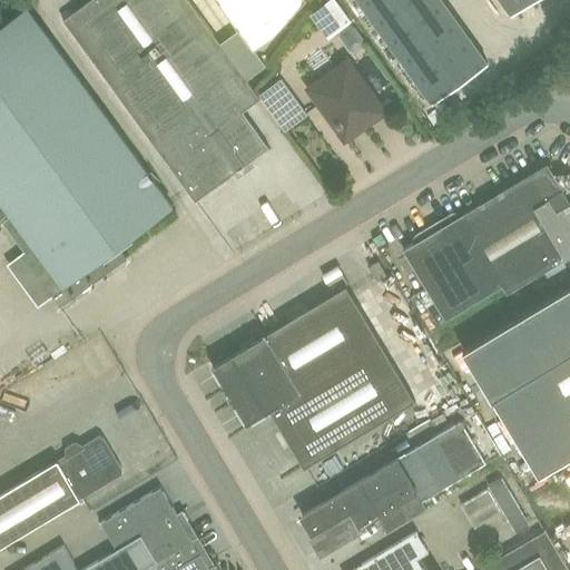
[(196,200),(271,147),(245,111),(263,99),(190,0),(91,0),(66,19),(196,200)]
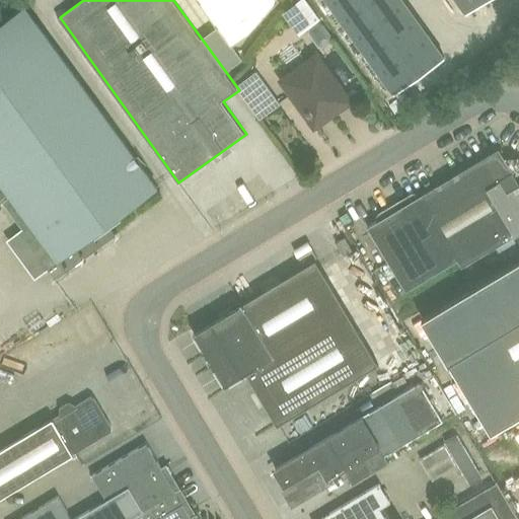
[(248,31),(277,0),(198,0),(231,45),(248,31)]
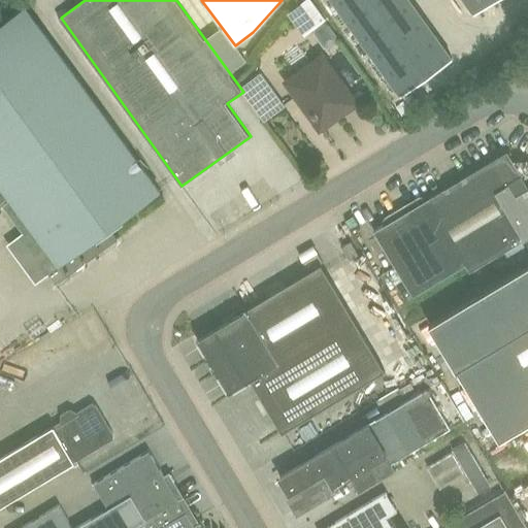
[(303,0),(287,13),(303,35),(325,20),(309,0),(303,0)]
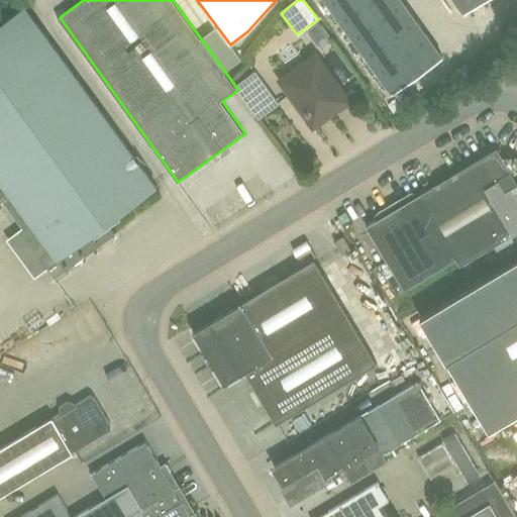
[(451,0),(462,15),(484,0),(451,0)]
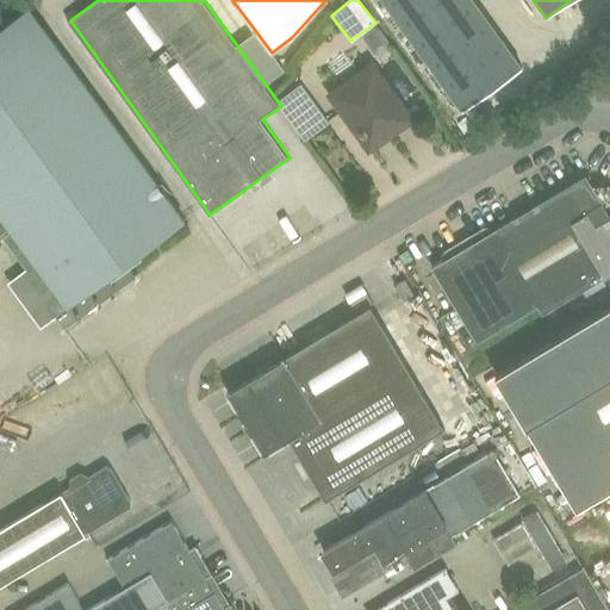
[(0,230),(26,268),(10,280),(43,325),(56,316),(66,329),(118,291),(137,278),(126,262),(184,222),(30,8),(0,30),(0,230)]
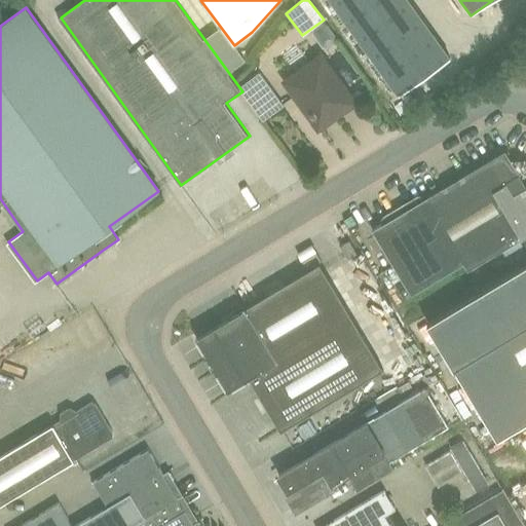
[(318,126),(351,103),(321,60),(288,83),(318,126)]
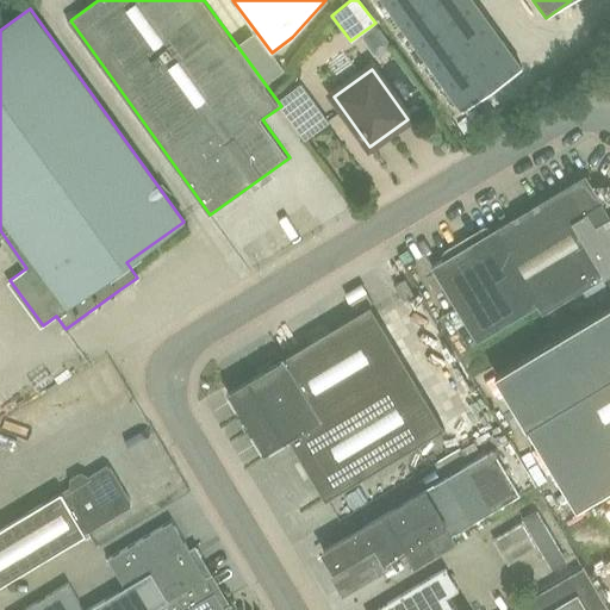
[(609,215),(586,175),(495,231),(433,268),(477,343),(540,305),(545,313),(609,274),(609,215)]
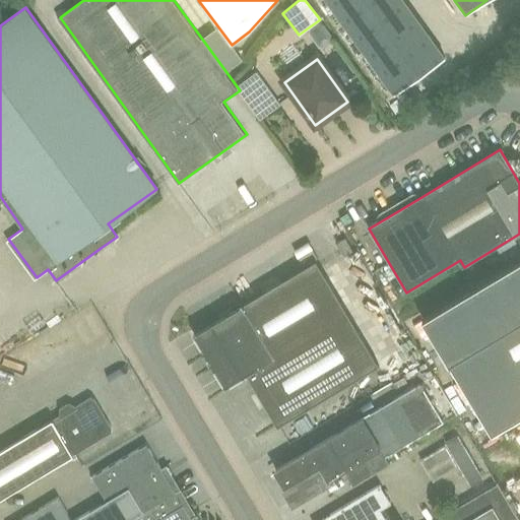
[(344,257),(352,252),(345,240),(337,244),(344,257)]
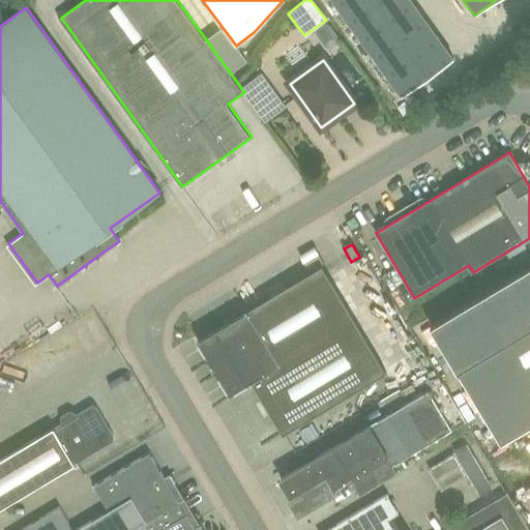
[(529,265),(430,326),(500,444),(529,425),(529,265)]
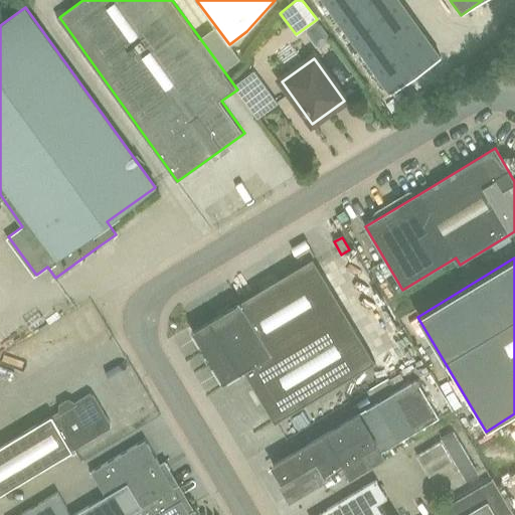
[(220,384),(241,372),(245,370),(277,421),(375,361),(313,260),(190,334),(200,351),(198,352),(208,368),(210,367),(220,384)]
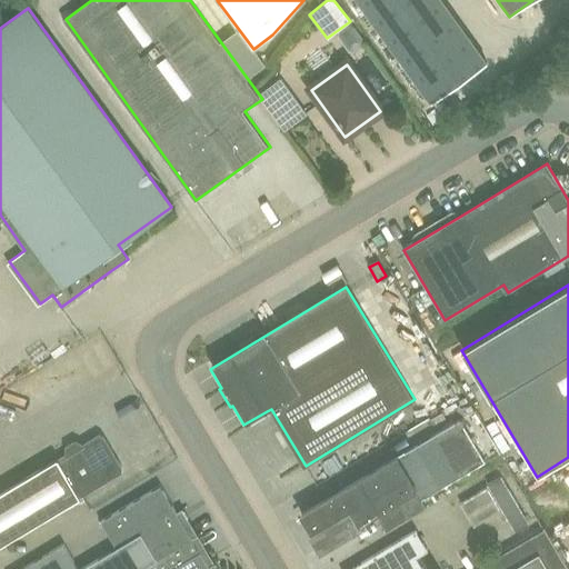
[(397,458),(302,515),(321,546),(399,499),(410,518),(428,508),(421,499),(485,461),(459,419),(405,452),(397,458)]
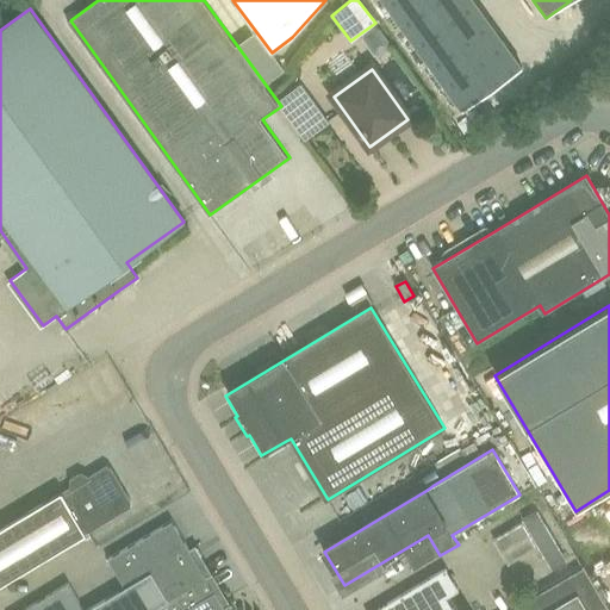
[(107,466),(88,477),(80,473),(69,479),(68,489),(0,528),(0,584),(130,508),(130,500),(112,468),(107,466)]
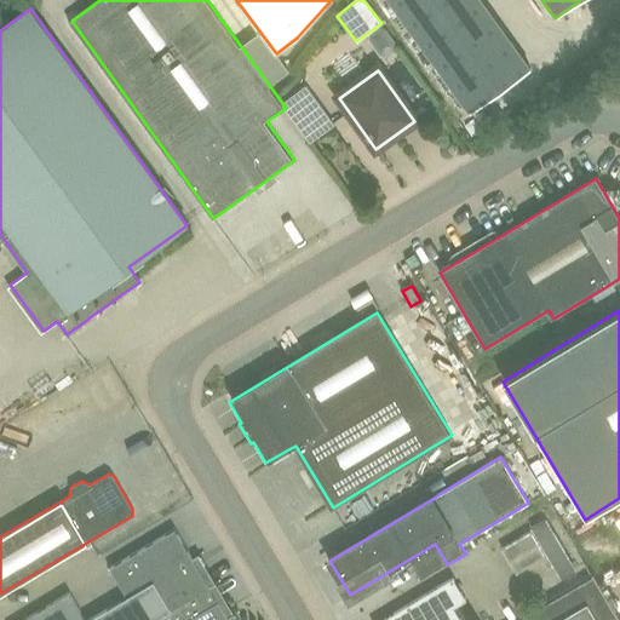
[(561,578),(575,569),(545,518),(530,527),(561,578)]
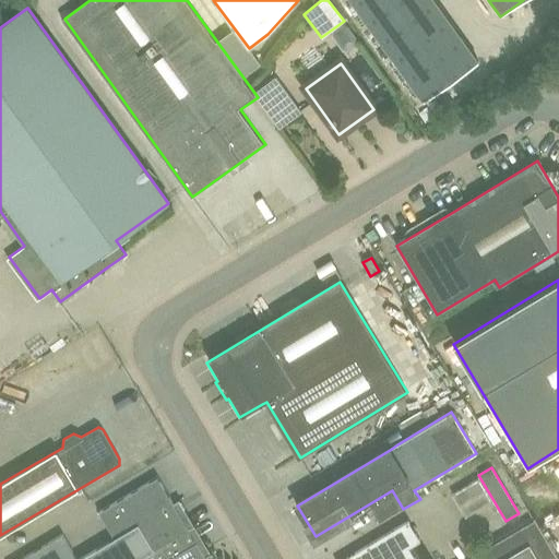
[(140,558),(187,531),(199,524),(198,523),(187,530),(171,506),(183,499),(183,498),(171,504),(156,478),(98,513),(115,539),(81,558),(76,558),(62,535),(22,558),(140,558)]
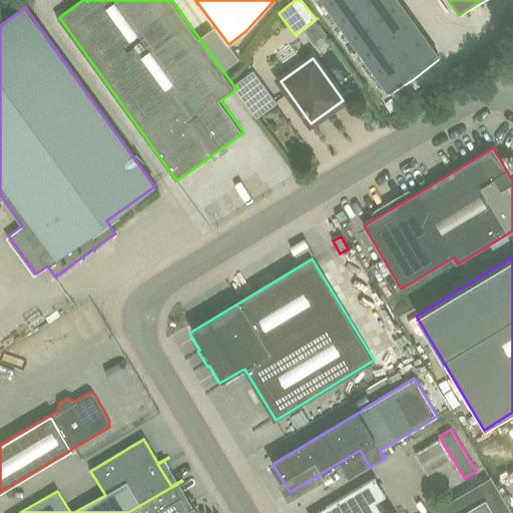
[(439,440),(415,454),(427,474),(451,460),(439,440)]
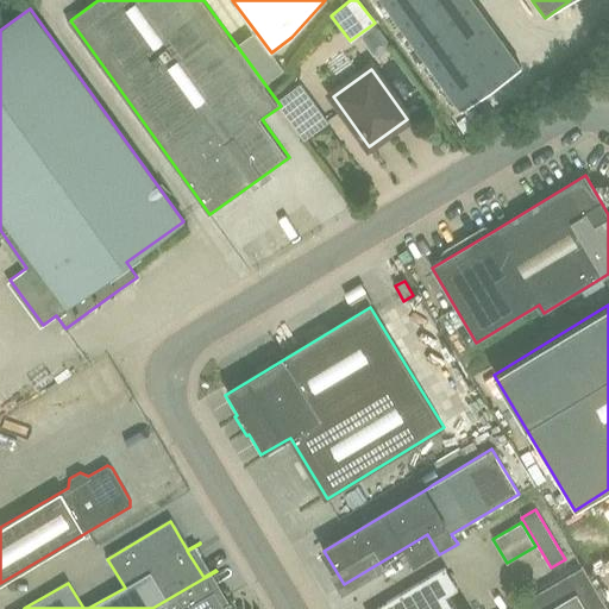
[(508,608),(608,608),(583,565),(508,608)]
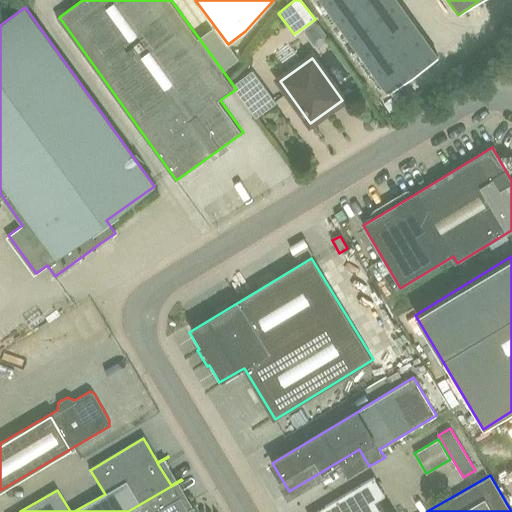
[(374,477),(313,511),(381,511),(375,501),(384,495),(374,477)]
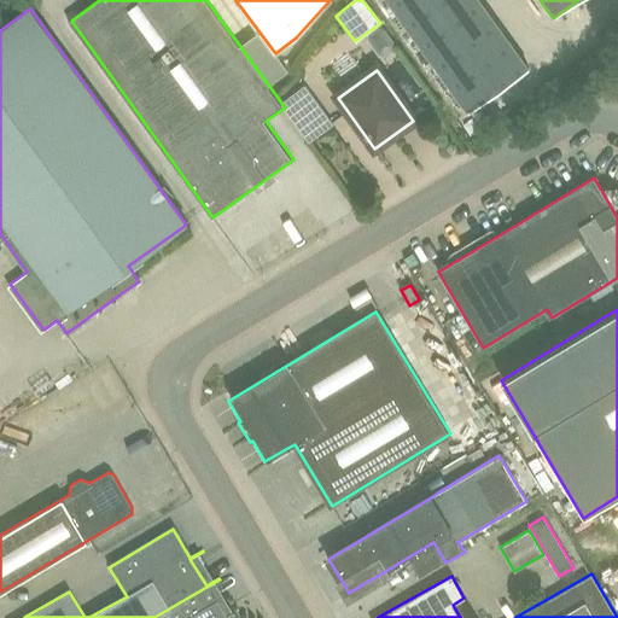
[(234,617),(233,614),(239,611),(238,610),(226,617),(207,587),(155,617),(234,617)]
